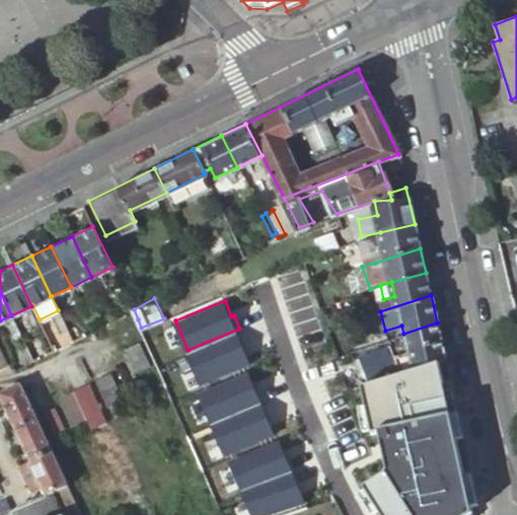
[(385,330),(380,311),(369,315),(363,317),(368,336),(385,330)]
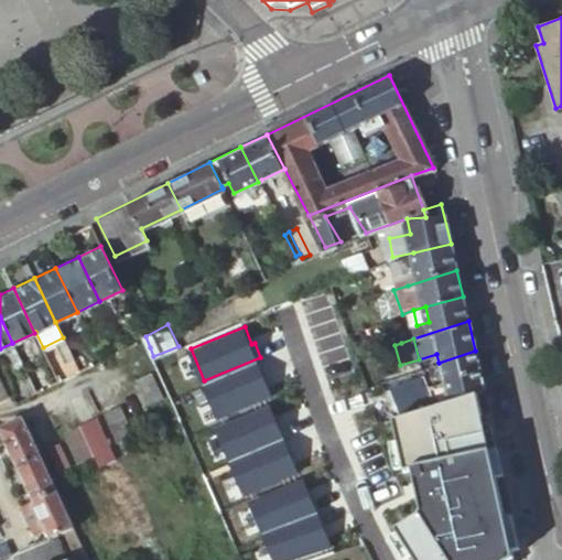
[(442,381),(479,369),(475,351),(439,363),(442,381)]
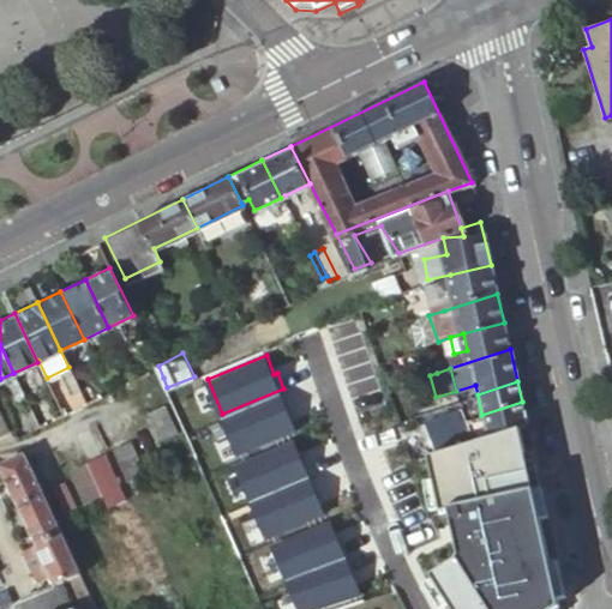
[(222,414),(237,450),(295,426),(287,405),(289,404),(283,389),(222,414)]
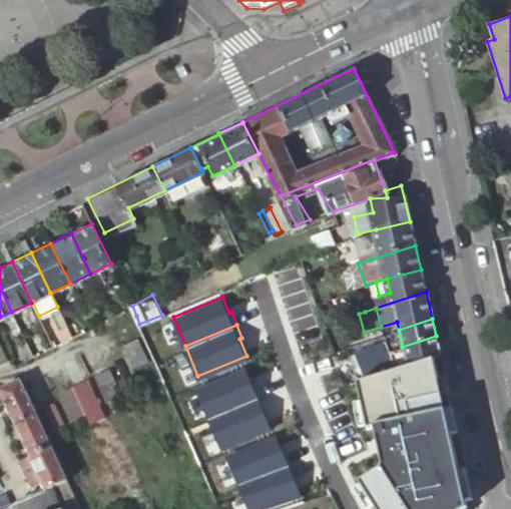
[(122,342),(132,365),(146,360),(136,336),(122,342)]
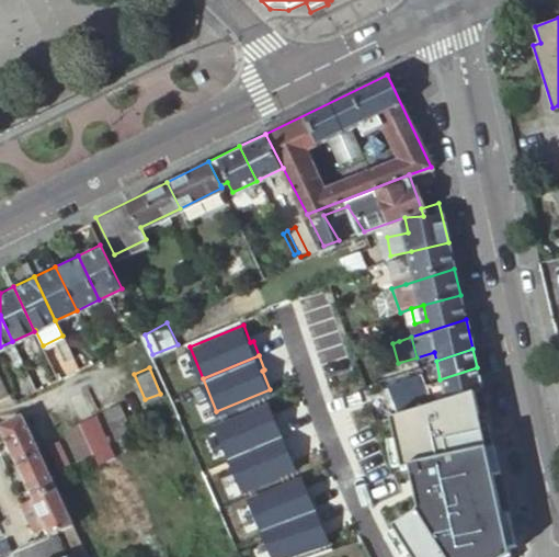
[(471,389),(481,386),(477,367),(440,379),(442,390),(434,393),(436,399),(471,389)]
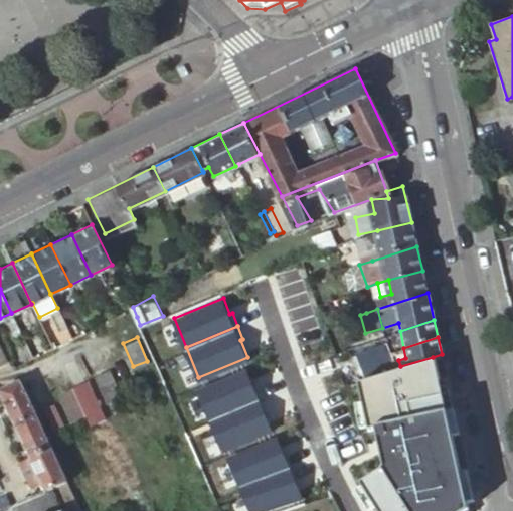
[(363,376),(395,367),(384,339),(354,350),(363,376)]
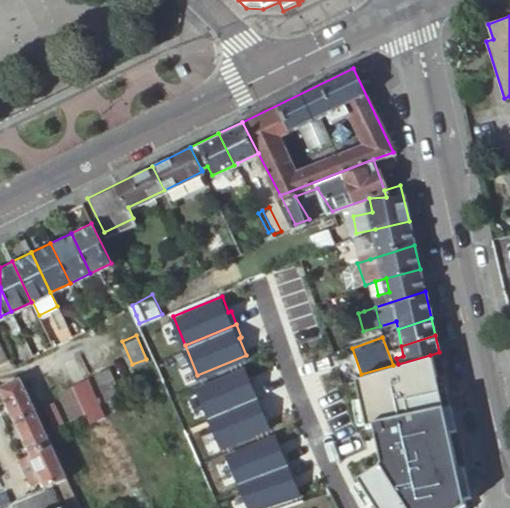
[(361,374),(354,377),(363,404),(368,420),(369,423),(376,421),(388,458),(356,478),(359,482),(371,502),(374,507),(460,507),(464,506),(455,469),(447,432),(435,378),(430,355),(398,364),(393,365),(361,374)]
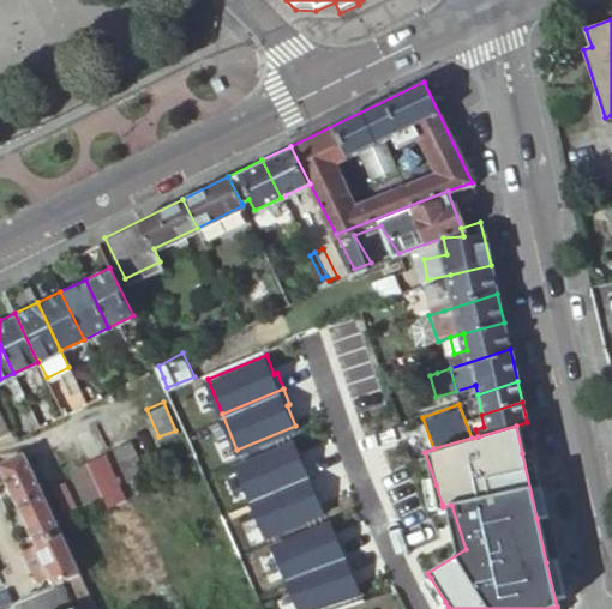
[(294,439),(235,462),(250,498),(311,472),(304,456),(301,457),(294,439)]
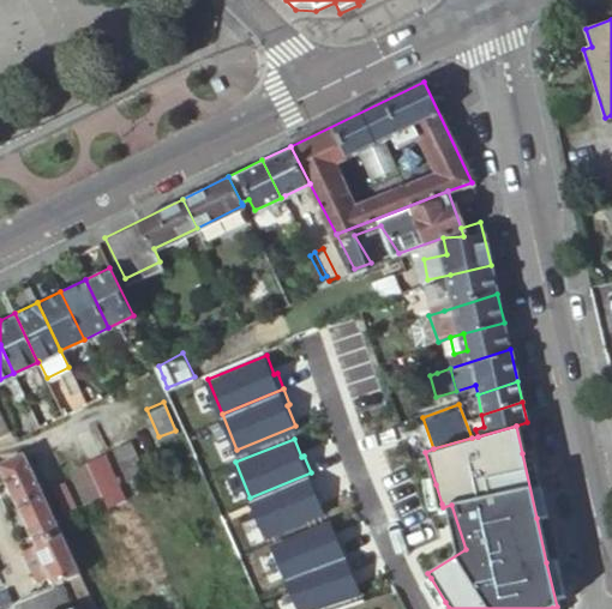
[(127,440),(109,448),(123,480),(141,471),(127,440)]
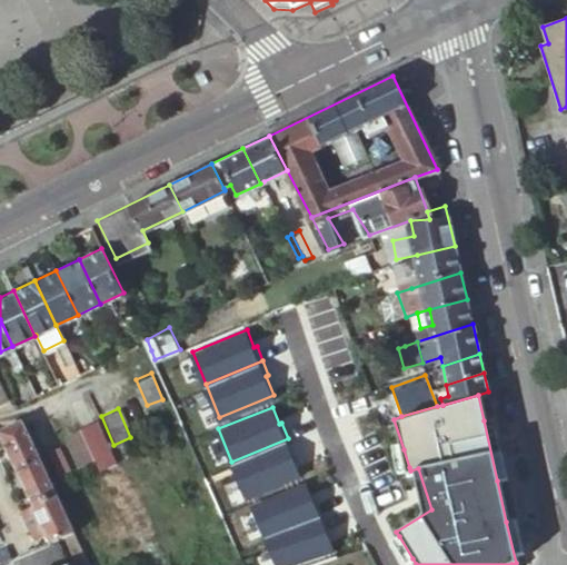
[(493,418),(484,420),(497,481),(506,478),(493,418)]
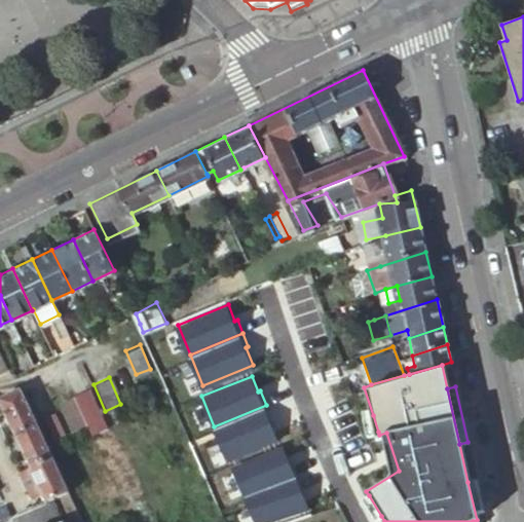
[(0,410),(10,433),(33,421),(17,387),(0,396),(0,410)]
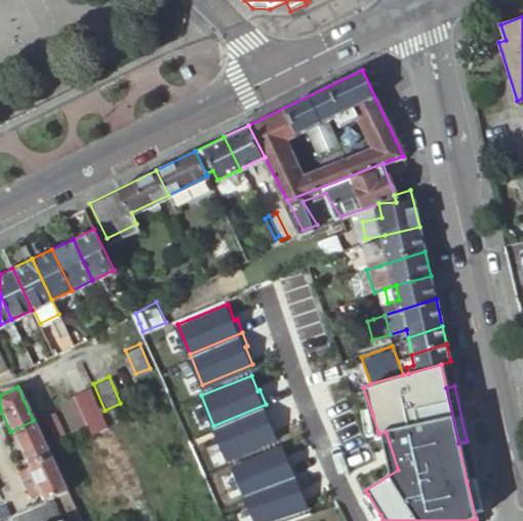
[(85,388),(71,395),(83,425),(88,434),(103,427),(85,388)]
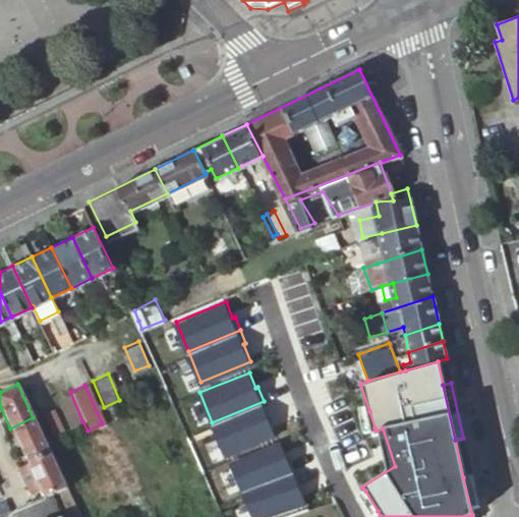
[(82,421),(70,392),(55,399),(68,428),(82,421)]
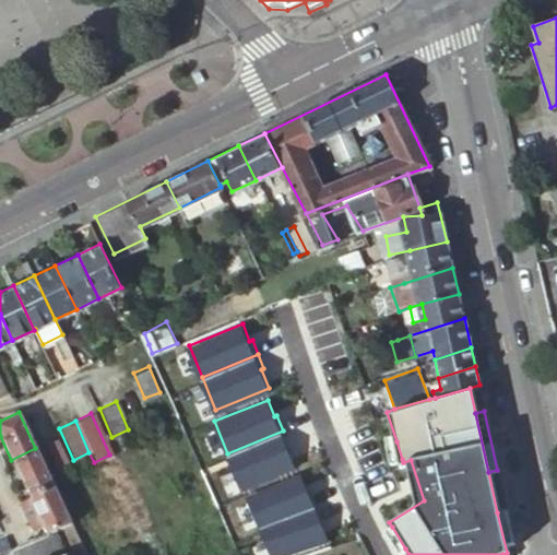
[(283,430),(227,453),(240,486),(294,464),(286,447),(289,446),(283,430)]
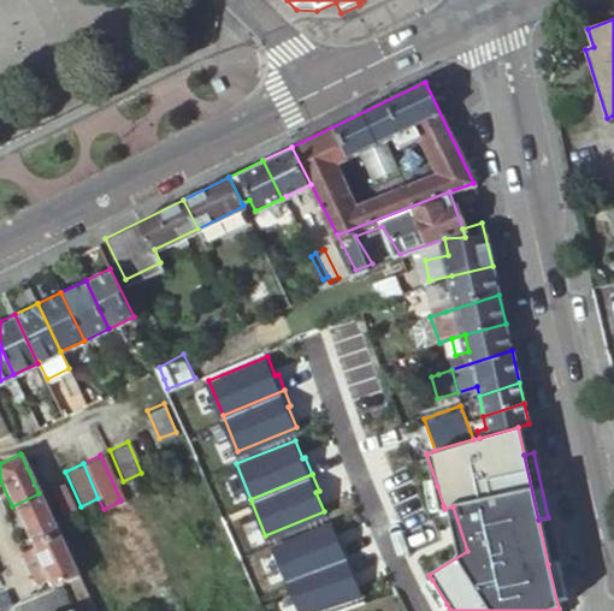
[(60,482),(46,488),(58,516),(72,510),(60,482)]
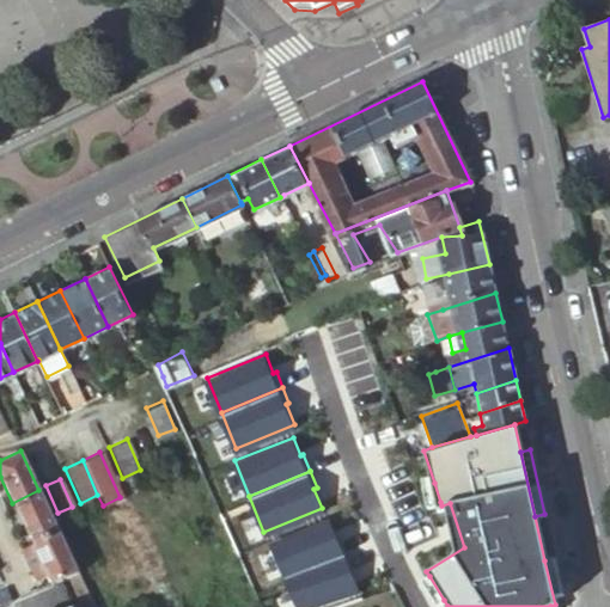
[(434,483),(426,486),(432,504),(440,502),(434,483)]
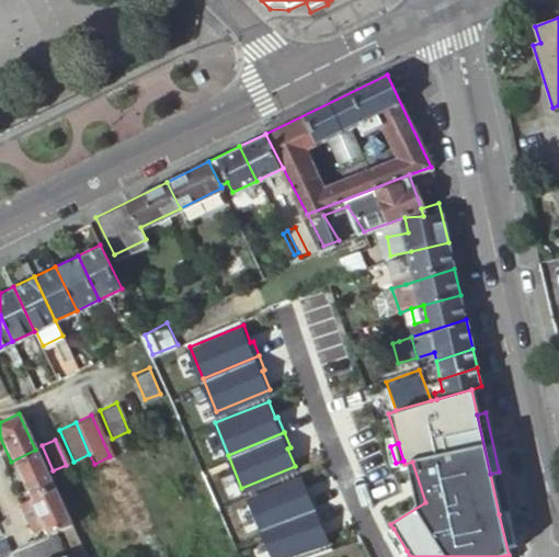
[(11,462),(29,496),(50,486),(35,450),(11,462)]
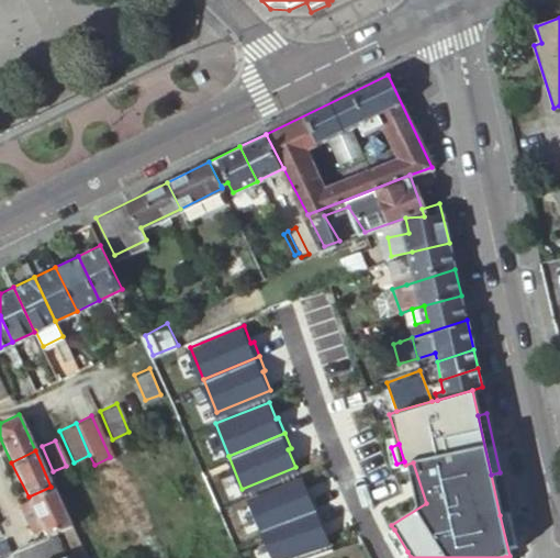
[(500,472),(491,475),(500,515),(508,513),(500,472)]
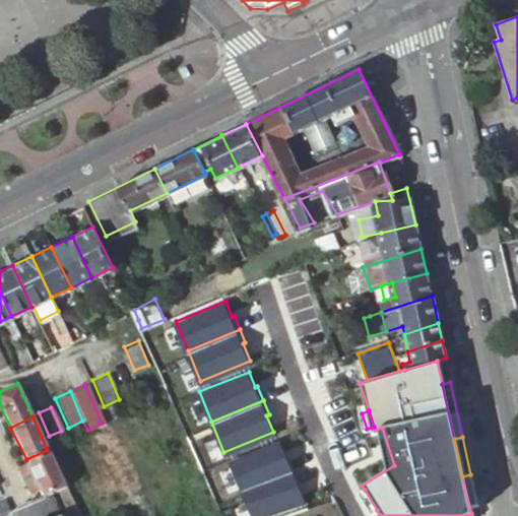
[(229,460),(241,491),(293,469),(287,455),(284,456),(278,440),(229,460)]
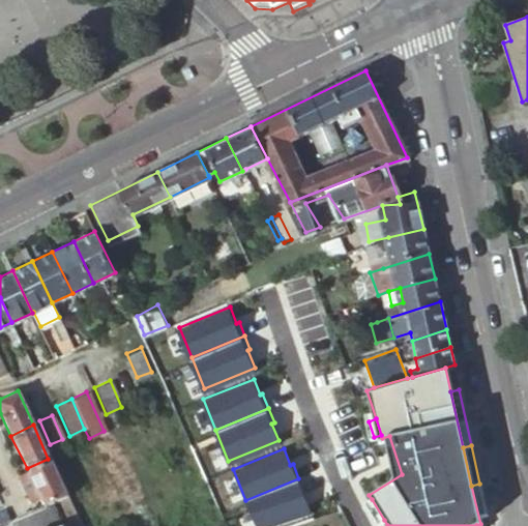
[(38,493),(44,503),(65,495),(48,459),(27,468),(16,474),(27,499),(38,493)]
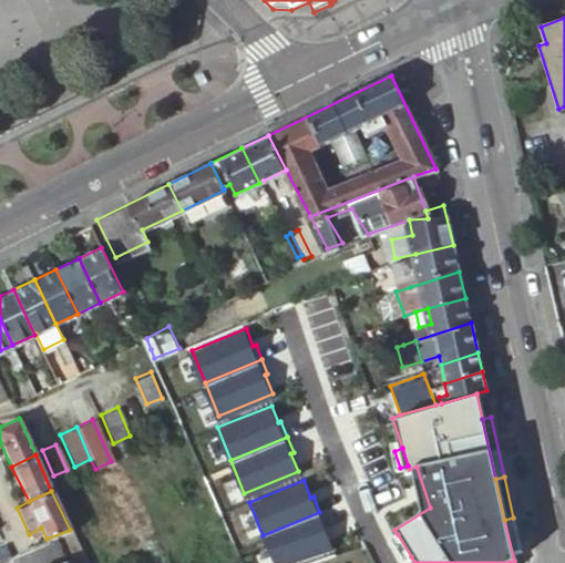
[(319,512),(263,535),(274,562),(280,562),(330,545),(324,529),(326,528),(319,512)]
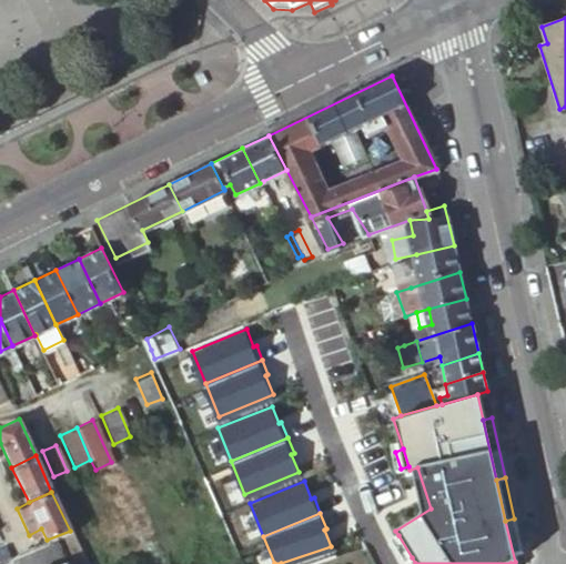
[(398,535),(391,541),(405,563),(412,557),(398,535)]
